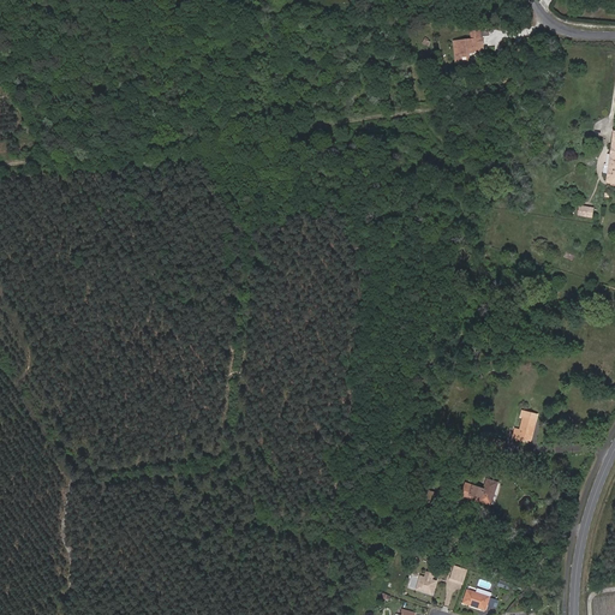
[(478,52),(478,47),(483,47),(482,41),(472,41),(470,42),(454,43),(455,49),(458,49),(459,64),(467,63),(466,53),(478,52)]
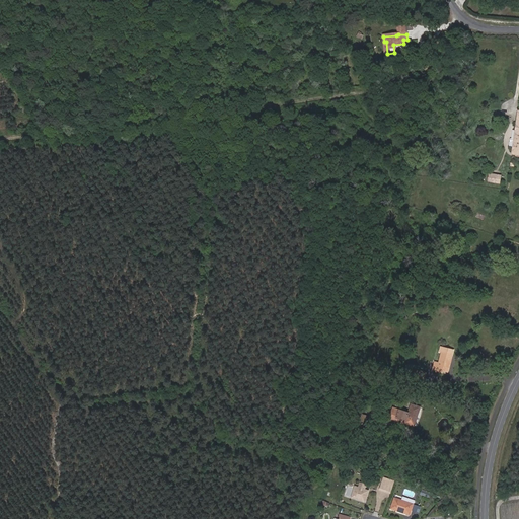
[(501,175),(490,174),(489,181),(500,183),(501,175)]
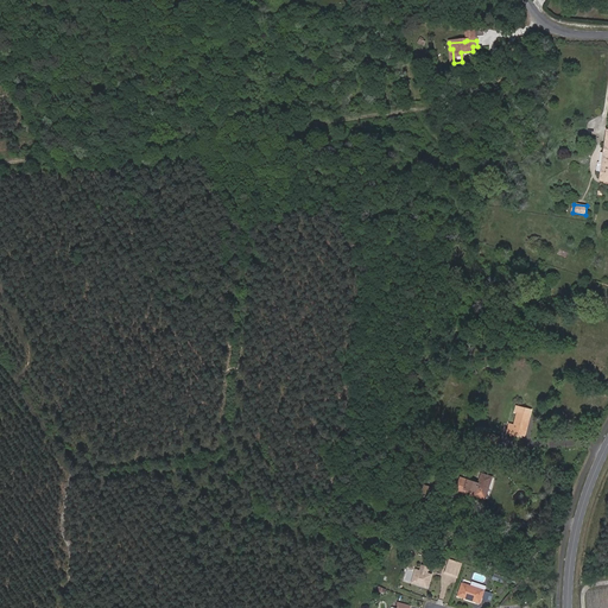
[(512,432),(519,435),(523,436),(526,425),(527,426),(531,410),(517,406),(515,412),(518,412),(517,413),(514,425),(510,424),(507,434),(512,435),(512,432)]
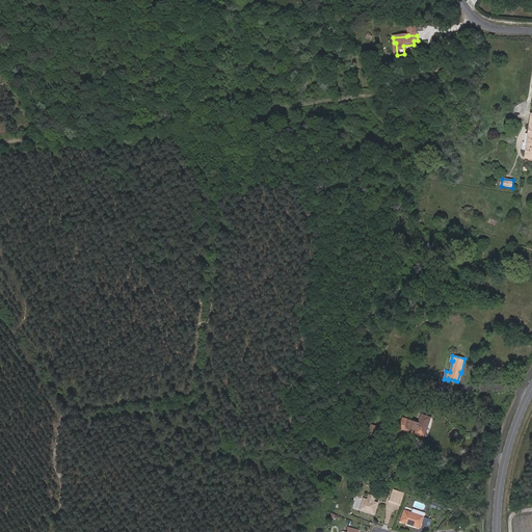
[(425,388),(434,391),(437,382),(427,380),(425,388)]
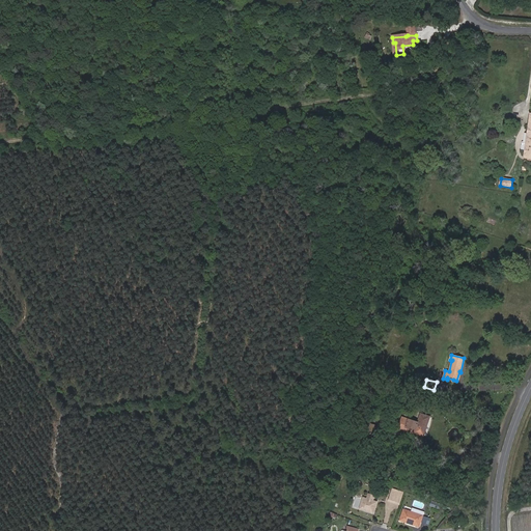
[(406,427),(409,428),(410,426),(415,428),(414,432),(424,436),(430,417),(423,415),(423,414),(420,413),(418,422),(402,417),(398,428),(404,431),(406,427)]
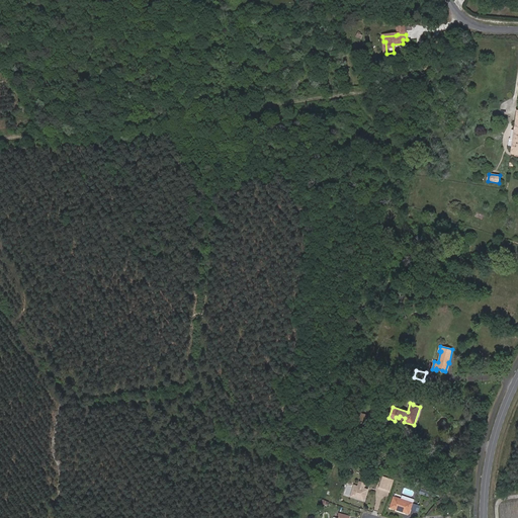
[(360,420),(364,421),(365,416),(357,414),(355,422),(359,423),(360,420)]
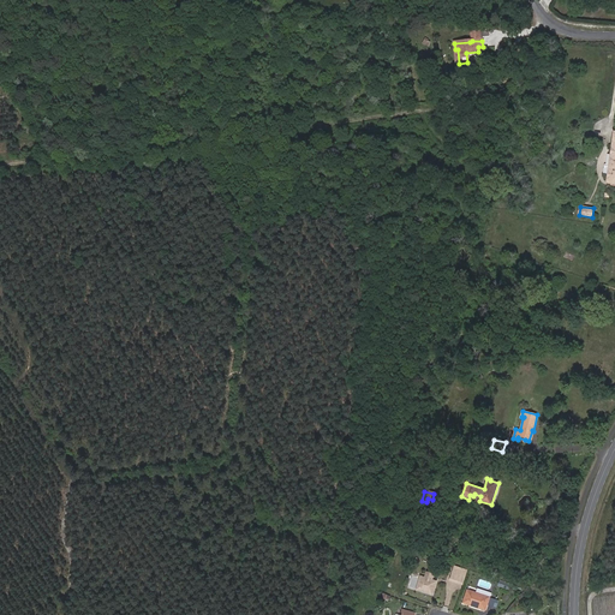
[(463,571),(454,568),(451,580),(459,583),(463,571)]
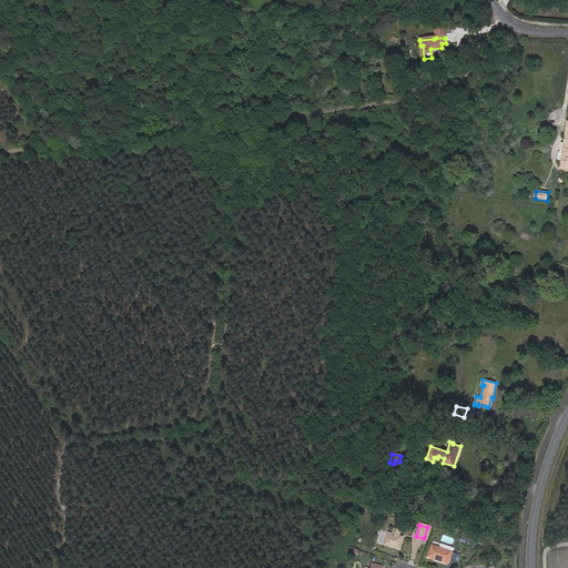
[(393,534),(388,533),(385,545),(399,549),(403,537),(399,536),(393,534)]
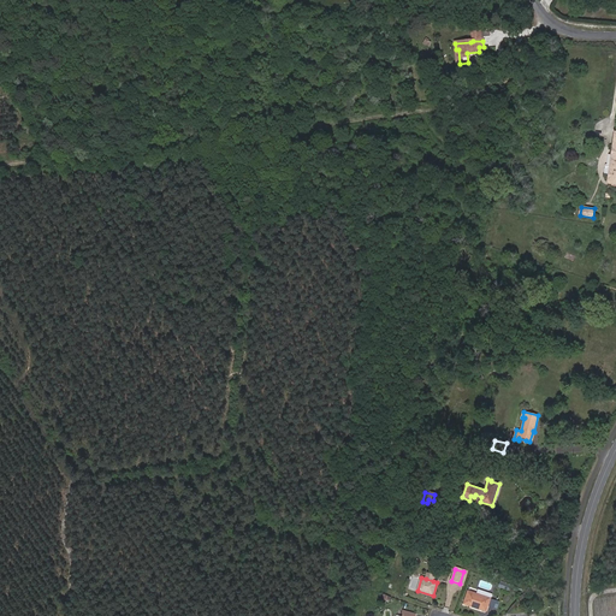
[(478,594),(468,591),(465,604),(486,611),(490,599),(478,594)]
